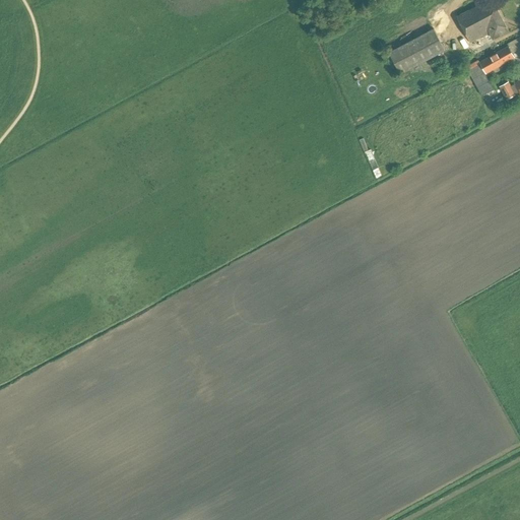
[(479,5),(457,16),(471,42),(490,33),(494,40),(509,30),(493,0),(480,7),(479,5)]
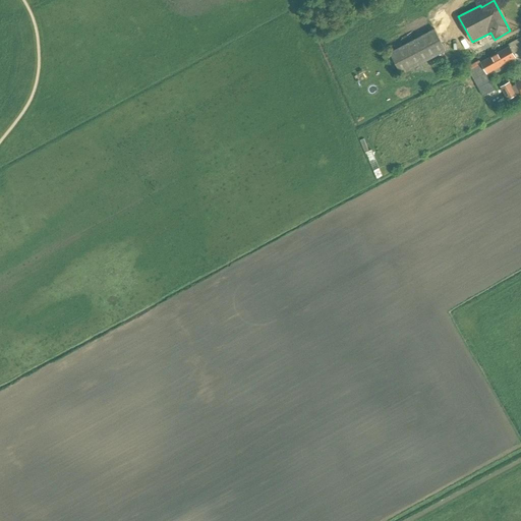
[(390,52),(402,74),(447,51),(435,29),(390,52)]
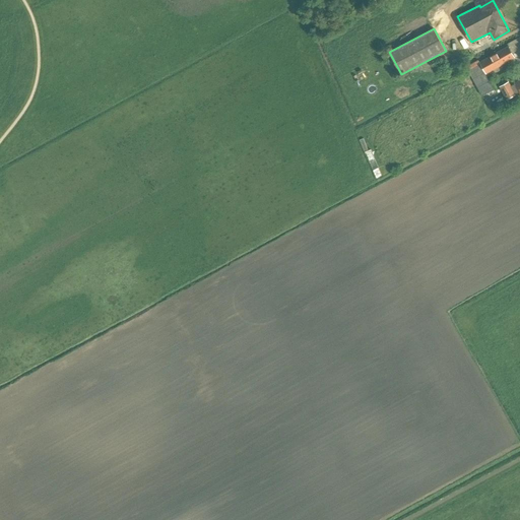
[(479,62),(486,74),(515,58),(509,47),(479,62)]
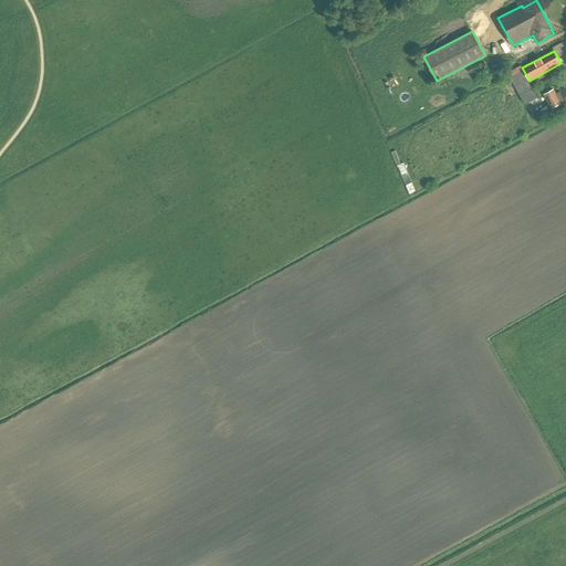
[(500,54),(492,58),(494,63),(503,60),(500,54)]
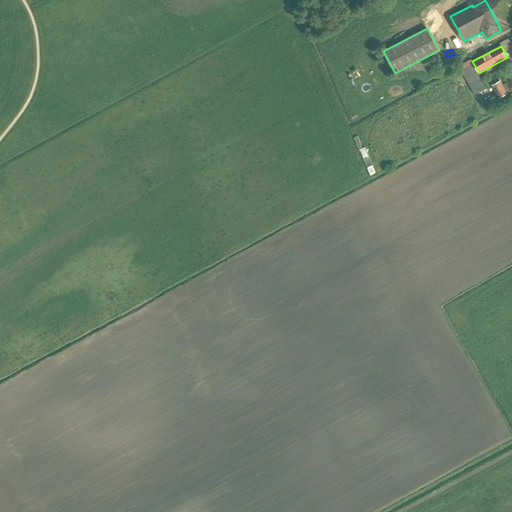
[(477,74),(473,65),(471,65),(469,61),(462,65),(468,78),(477,74)]
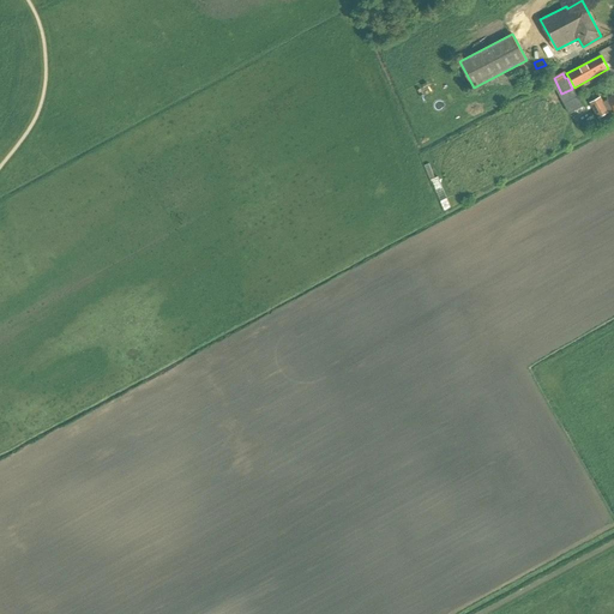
[(591,102),(600,116),(608,112),(613,108),(613,110),(613,94),(608,97),(607,97),(608,100),(602,102),(600,97),(591,102)]
